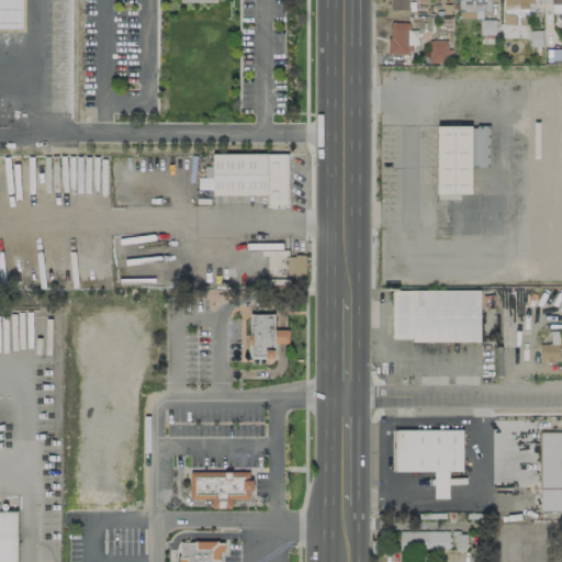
[(0,0),(0,30),(22,30),(22,0),(0,0)]
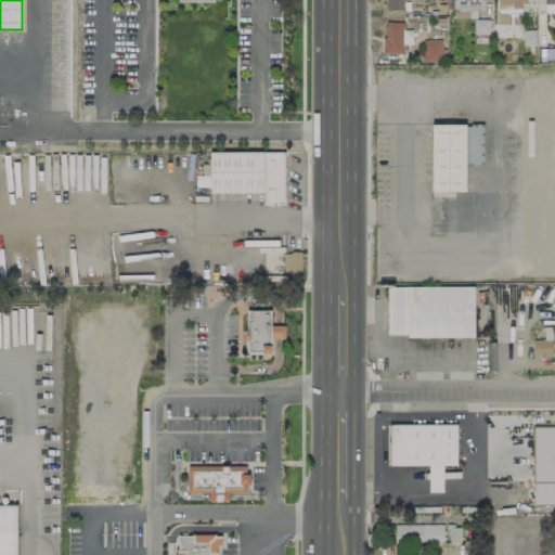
[(402,0),(384,0),(385,10),(402,10),(402,0)]
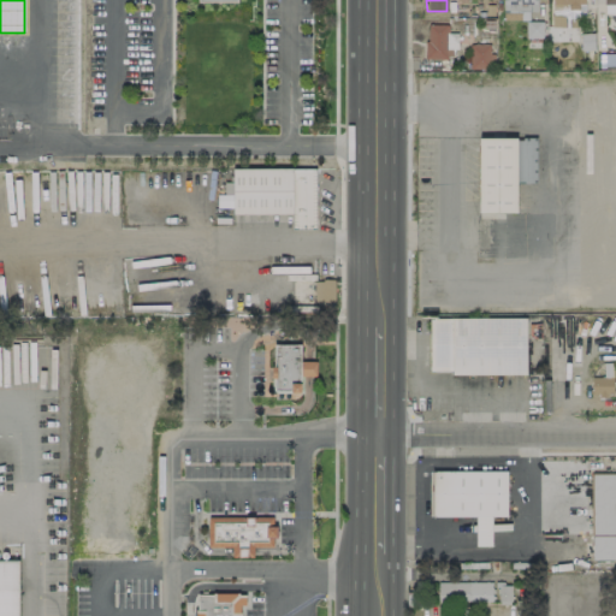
[(537,12),(537,0),(502,0),(502,11),(537,12)]
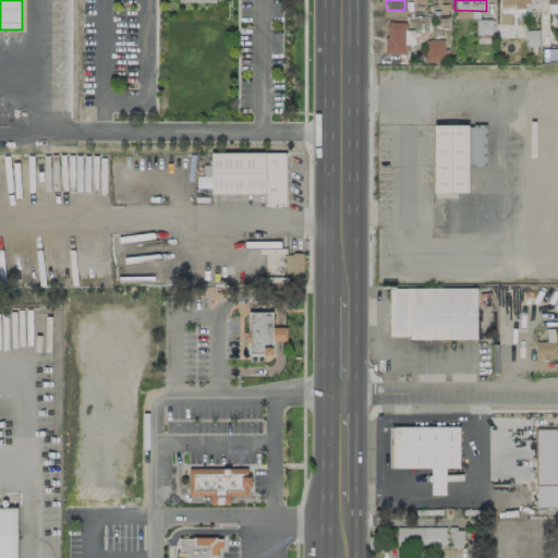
[(529,0),(499,0),(499,24),(514,24),(514,15),(522,15),(523,2),(529,2),(529,0)]
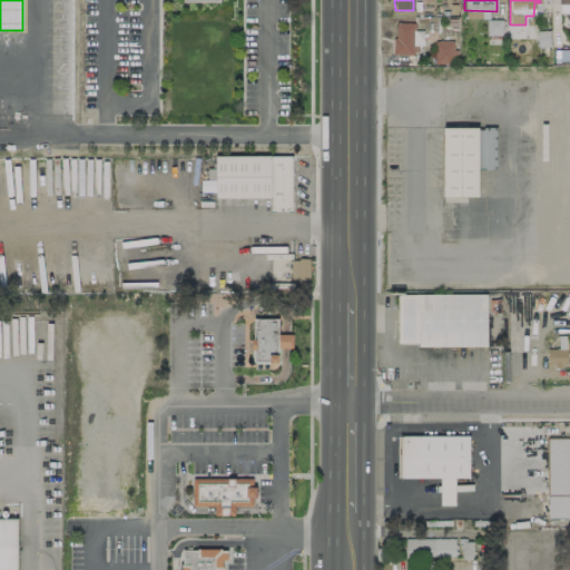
[(569,0),(558,0),(559,12),(569,11),(569,0)]
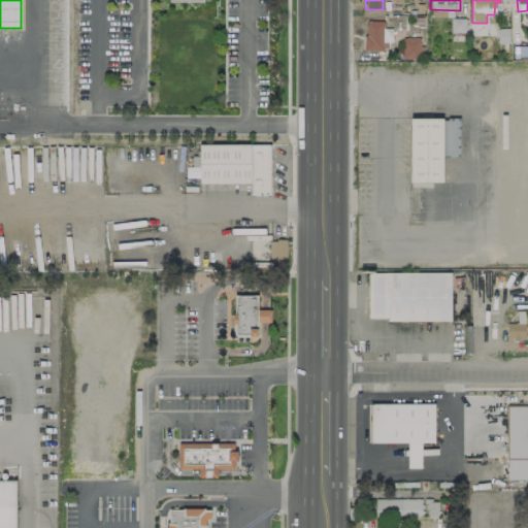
[(464,41),(465,18),(452,18),(451,40),(464,41)]
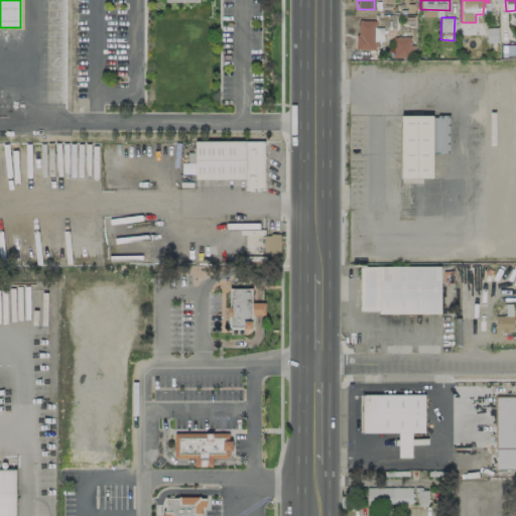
[(357,49),(373,48),(373,40),(383,40),(383,27),(375,27),(375,19),(357,20),(357,49)]
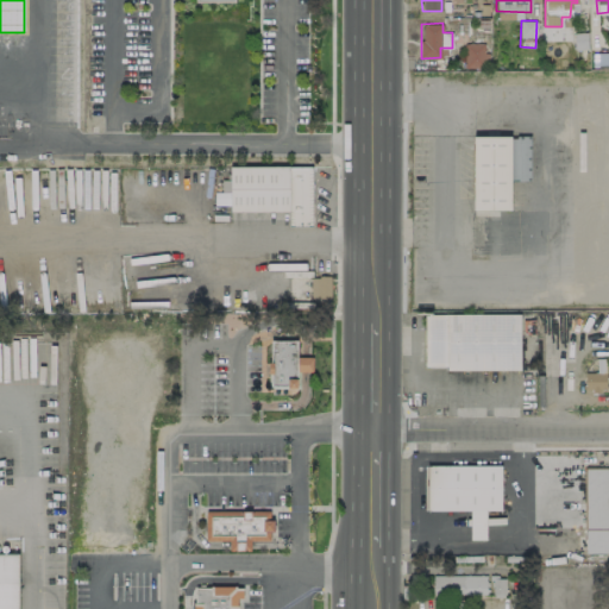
[(485,43),(464,44),(465,66),(487,66),(485,43)]
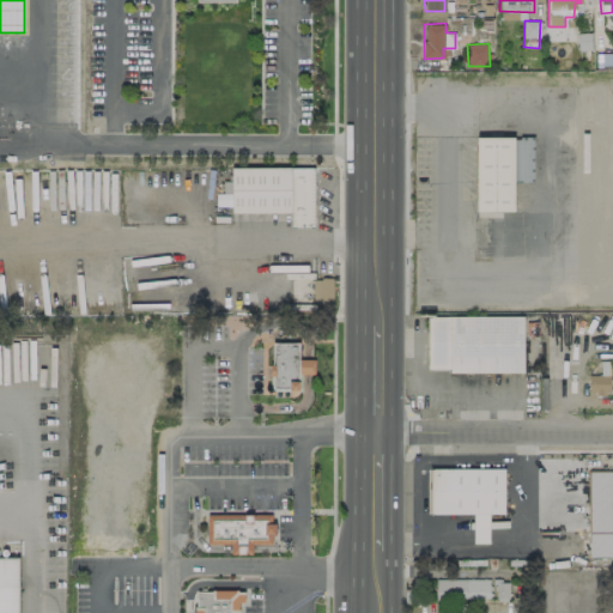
[(475,137),(477,212),(515,212),(514,182),(534,182),(534,137),(475,137)]
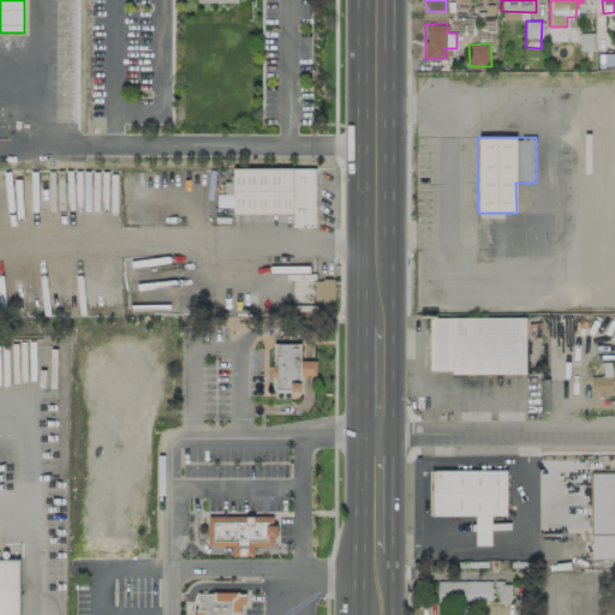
[(315,168),(232,167),(232,214),(293,214),(293,228),(315,230),(315,168)]
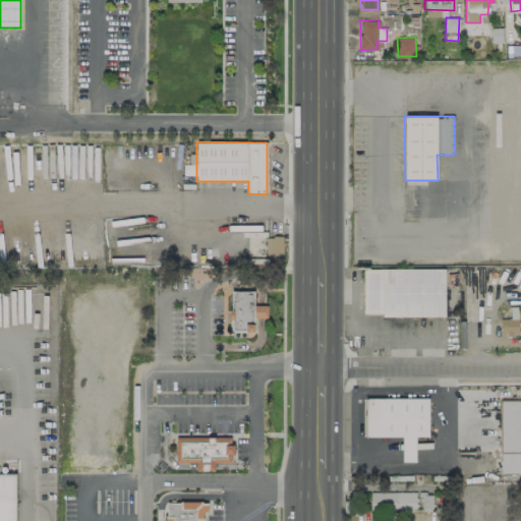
[(195,175),(195,154),(190,154),(190,164),(183,164),(183,175),(195,175)]
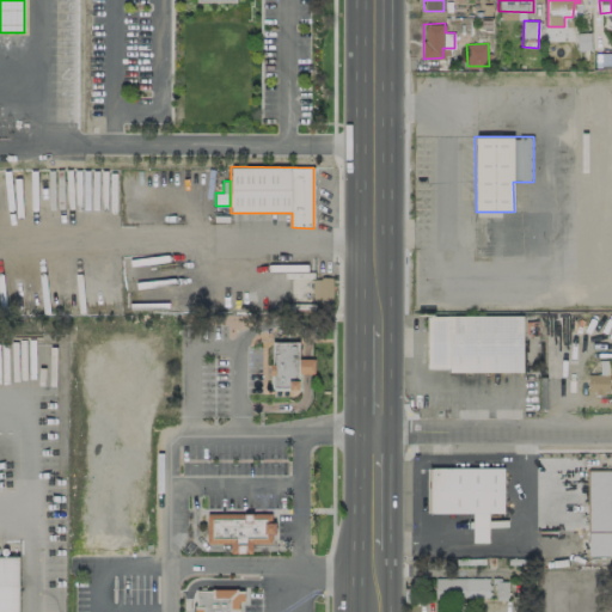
[(426,316),(521,314),(522,372),(448,372),(448,369),(427,369),(426,316)]
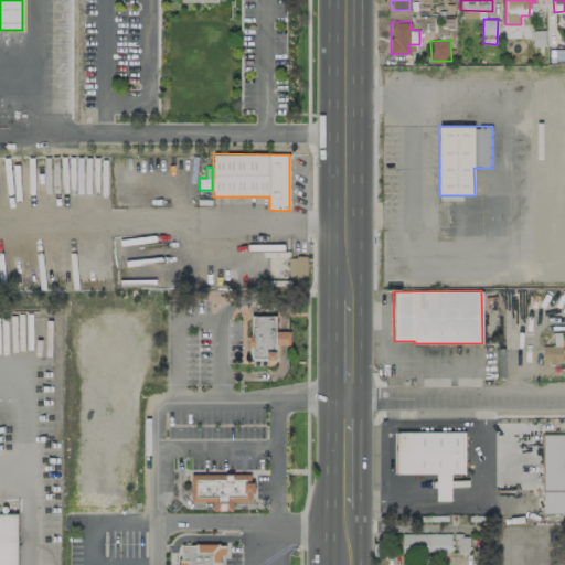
[(275,316),(251,316),(251,360),(276,360),(275,316)]
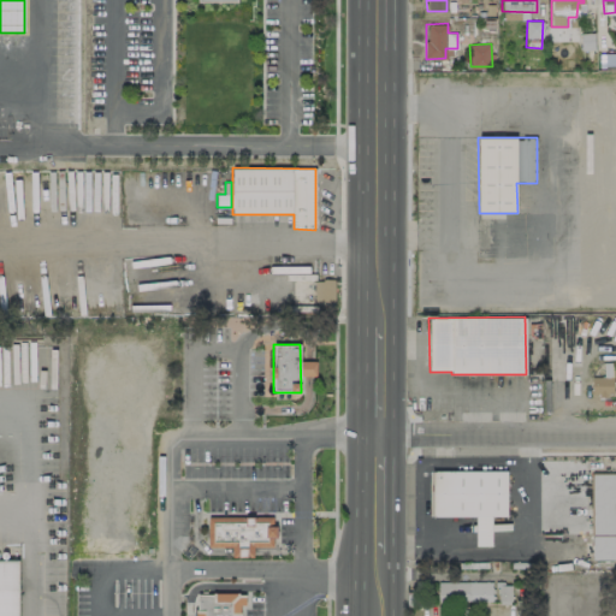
[(301,361),(301,375),(317,377),(317,362),(301,361)]
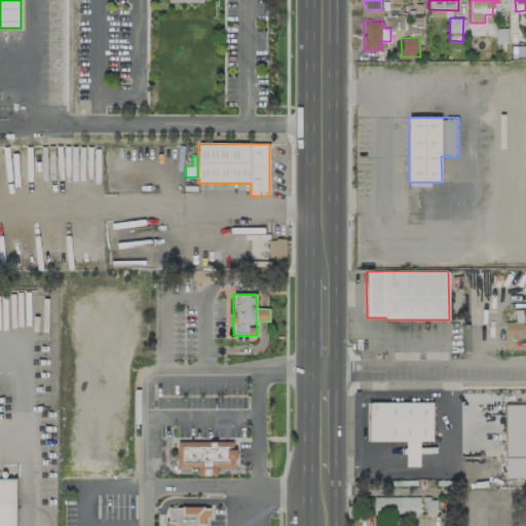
[(525,477),(524,404),(503,405),(504,478),(525,477)]
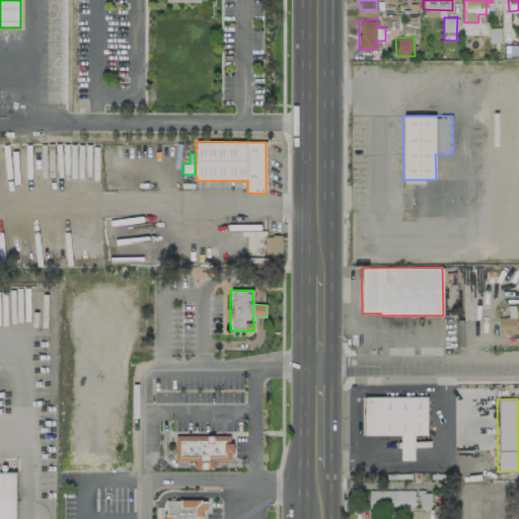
[(174,436),(175,461),(195,460),(195,469),(213,469),(213,460),(226,460),(226,452),(231,452),(231,435),(174,436)]
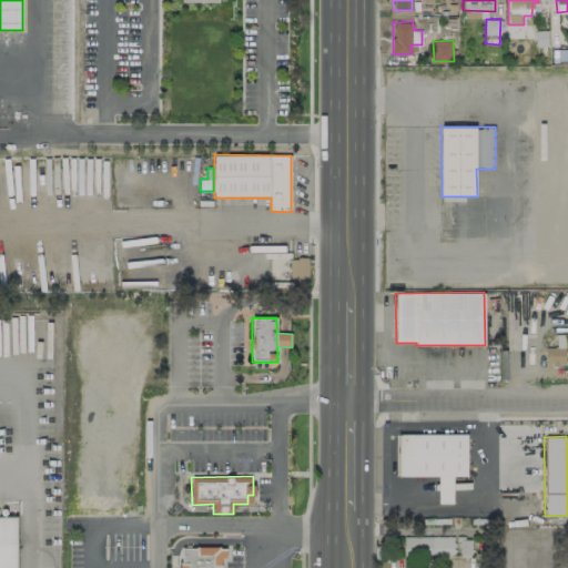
[(17,567),(17,516),(0,516),(0,567),(17,567)]
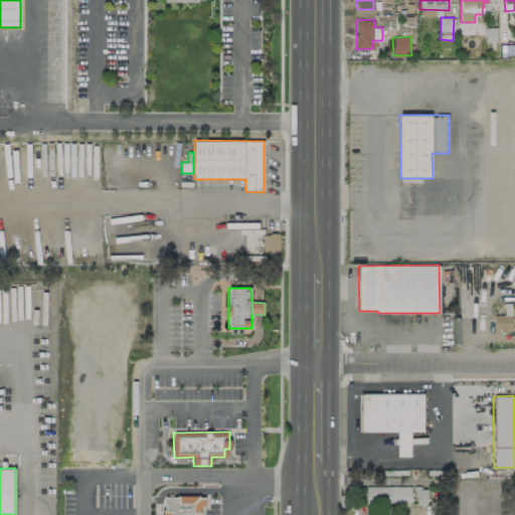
[(366,487),(366,504),(427,503),(427,486),(366,487)]
